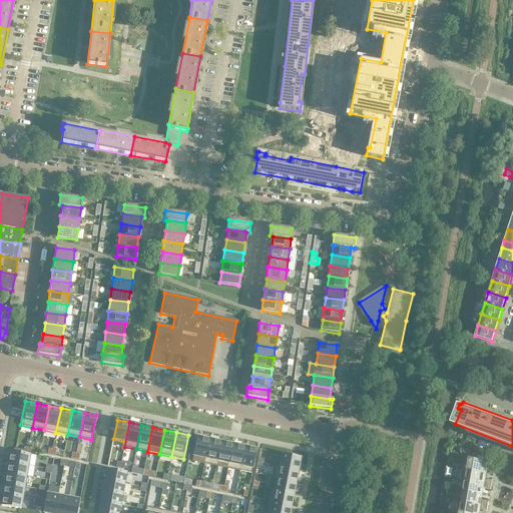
[(462,438),(465,439),(468,440),(471,442),(474,436),(464,432),(462,438)]
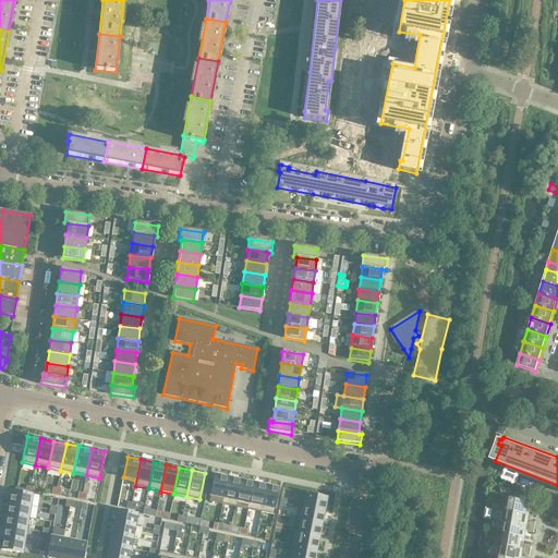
[(215,474),(209,501),(222,504),(228,477),(215,474)]
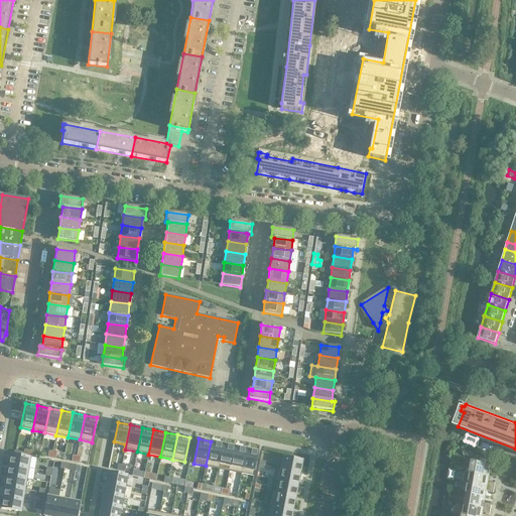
[(211,441),(206,466),(218,469),(223,443),(211,441)]
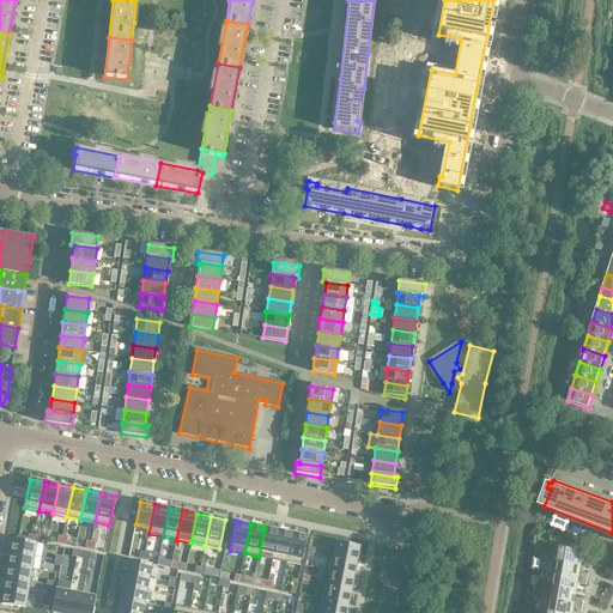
[(265,527),(259,557),(272,559),(278,530),(265,527)]
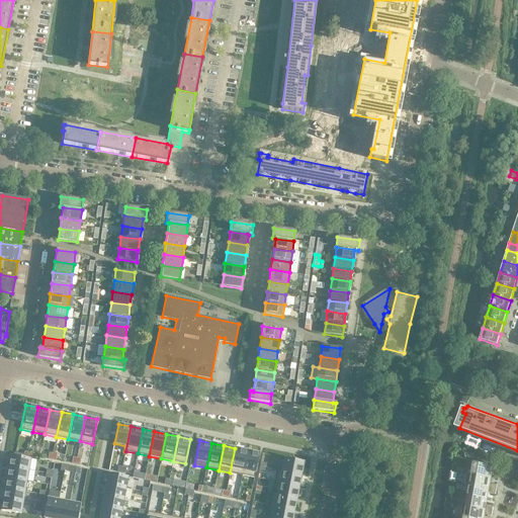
[(235,448),(230,472),(242,476),(247,450),(235,448)]
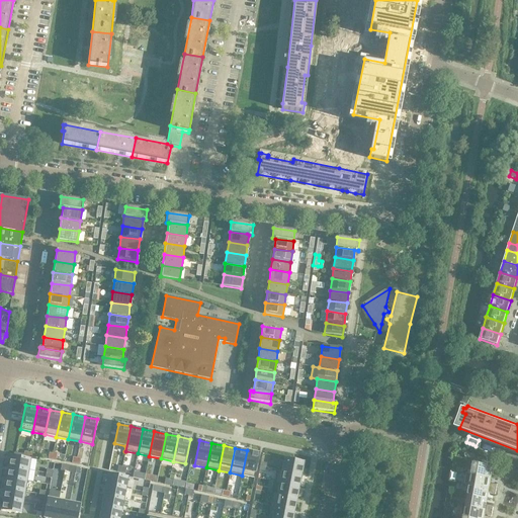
[(247,450),(242,476),(254,478),(259,453),(247,450)]
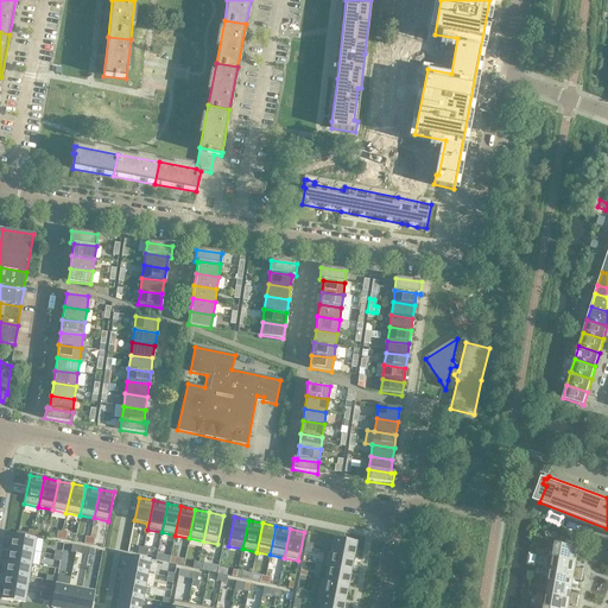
[(13,534),(11,548),(33,552),(36,539),(32,538),(27,537),(17,536),(13,534)]
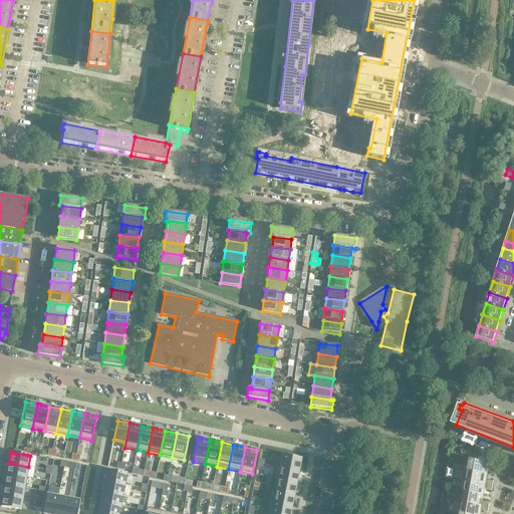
[(471,453),(468,470),(487,473),(489,463),(478,461),(479,455),(471,453)]
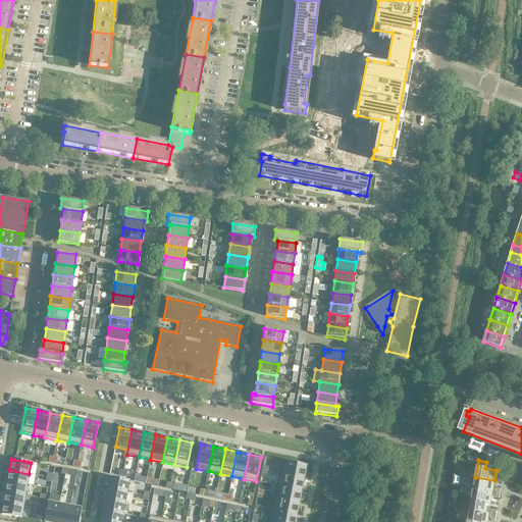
[(278,472),(278,473),(304,478),(306,466),(286,462),(283,473),(278,472)]
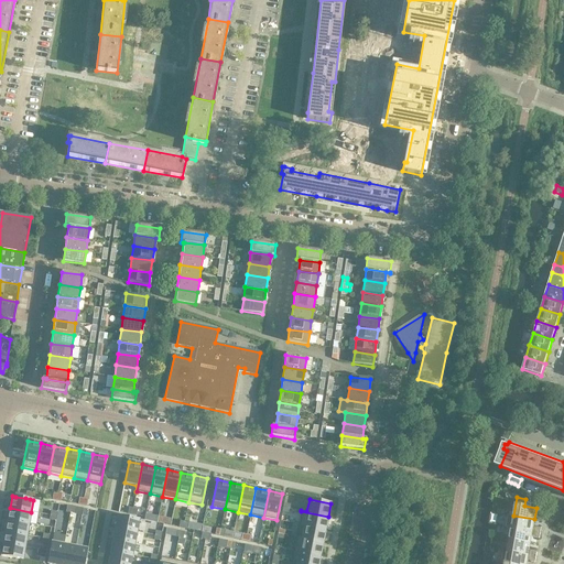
[(10,508),(8,520),(30,523),(31,512),(10,508)]
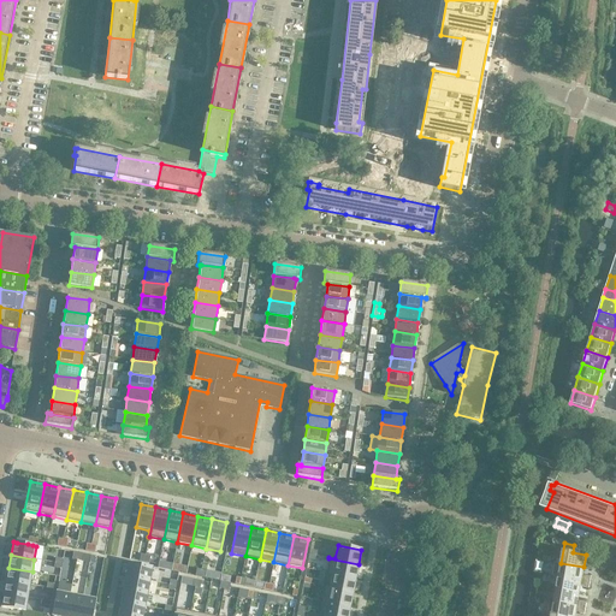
[(329,558),(326,573),(356,579),(359,564),(329,558)]
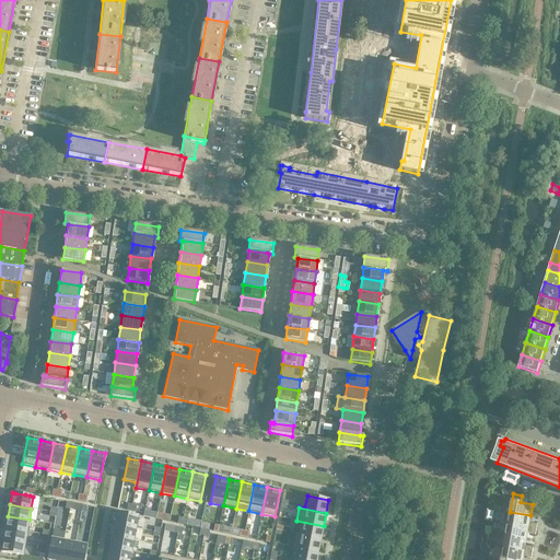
[(155,520),(158,513),(144,510),(143,513),(143,516),(152,518),(155,520)]
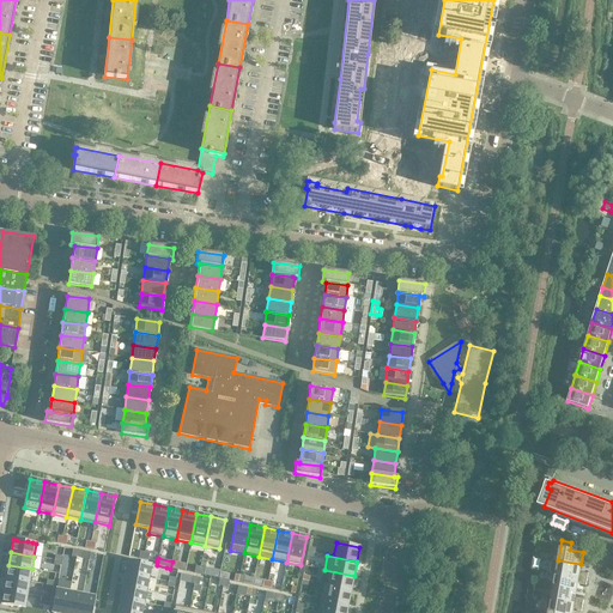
[(128,560),(126,574),(149,578),(151,565),(128,560)]
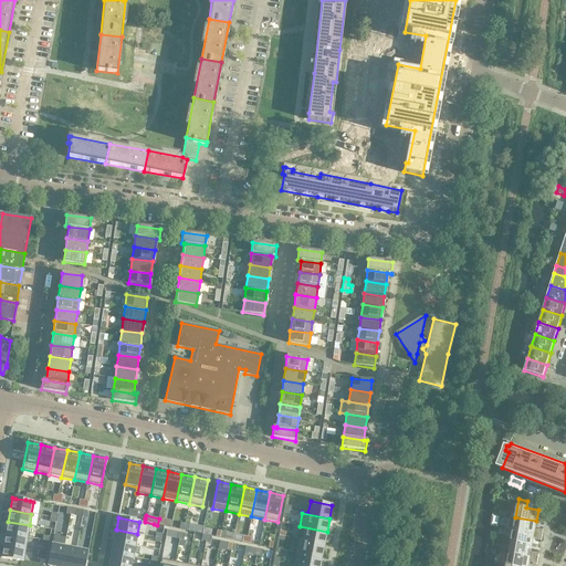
[(510,528),(542,534),(543,530),(535,527),(536,521),(515,517),(514,527),(510,526),(510,528)]
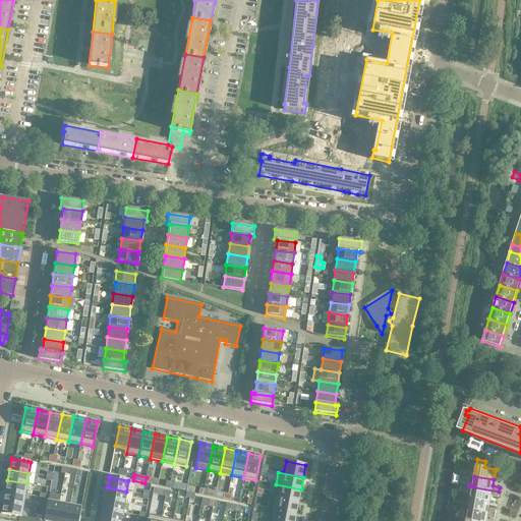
[(7,480),(5,491),(25,495),(27,483),(7,480)]
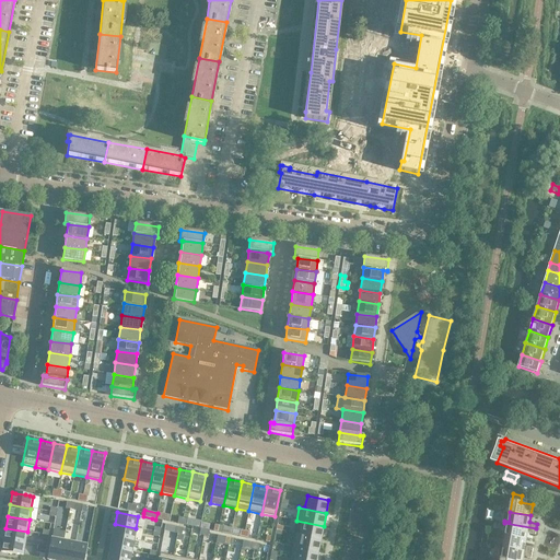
[(296,521),(294,534),(321,538),(324,526),(296,521)]
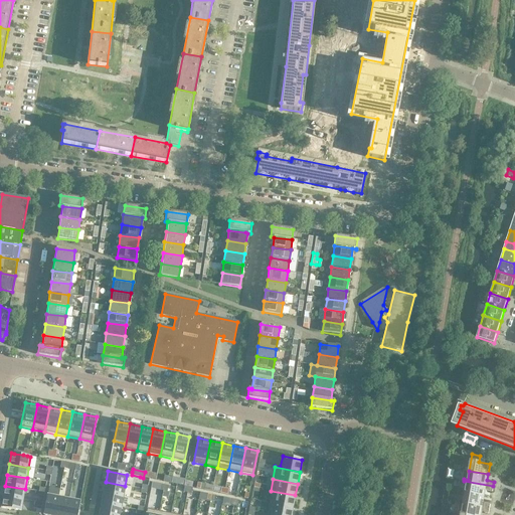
[(493,486),(464,481),(463,484),(467,484),(466,492),(485,496),(485,490),(492,491),(493,486)]
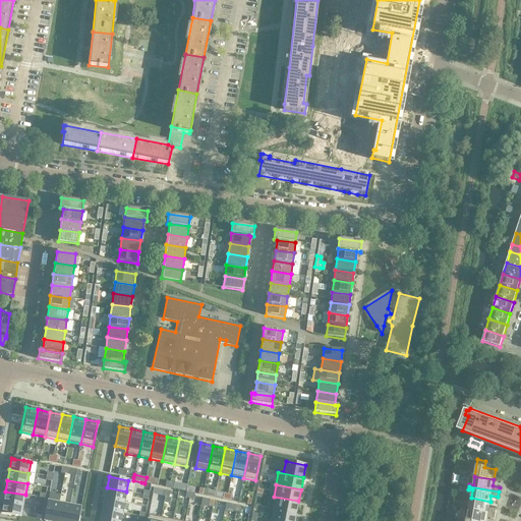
[(107,487),(105,498),(124,502),(126,491),(107,487)]
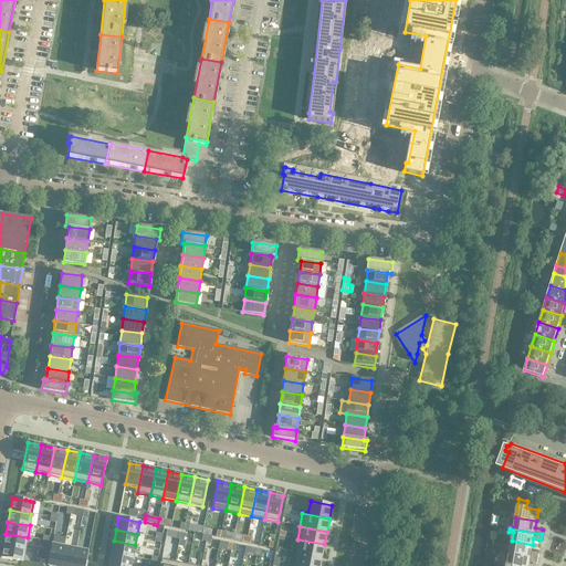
[(6,534),(3,545),(25,549),(28,537),(6,534)]
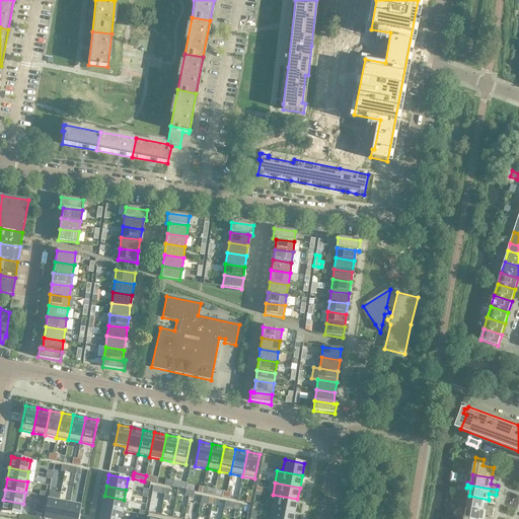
[(273,495),(270,506),(295,511),(297,499),(273,495)]
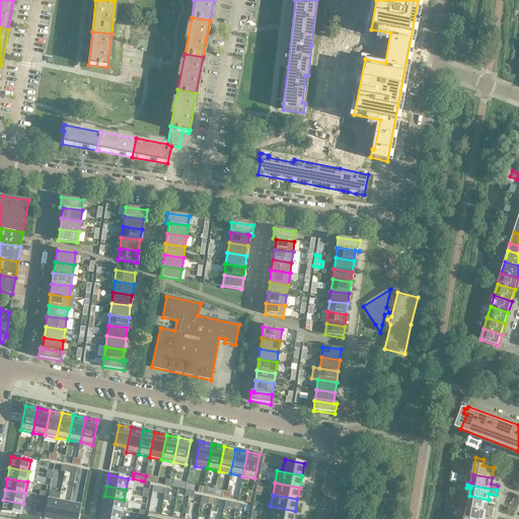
[(104,496),(102,507),(122,511),(124,500),(104,496)]
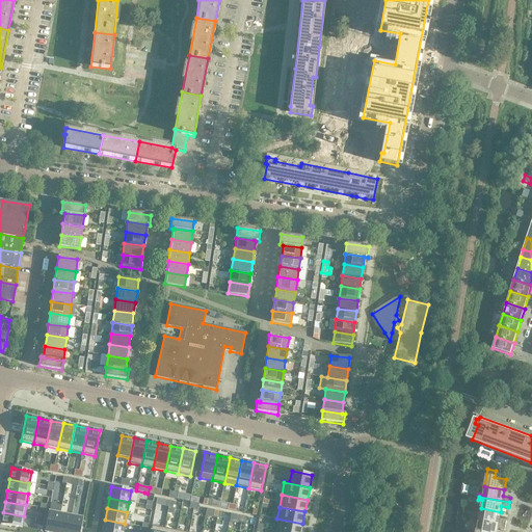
[(475,517),(475,520),(506,525),(506,520),(500,519),(501,512),(481,508),(479,517),(475,517)]
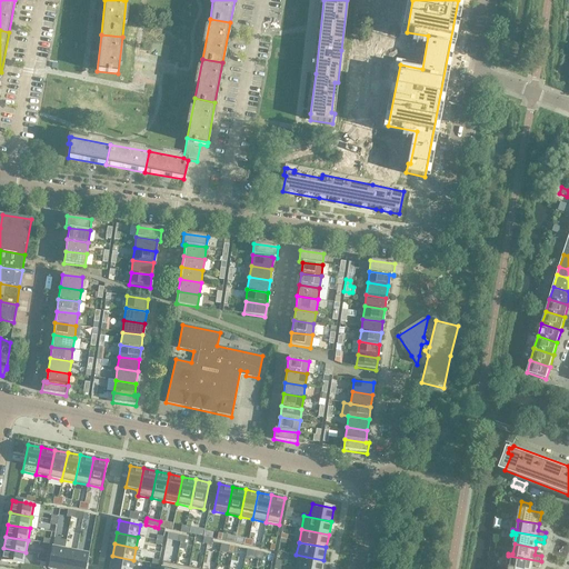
[(52,547),(48,568),(49,568),(60,568),(65,549),(52,547)]
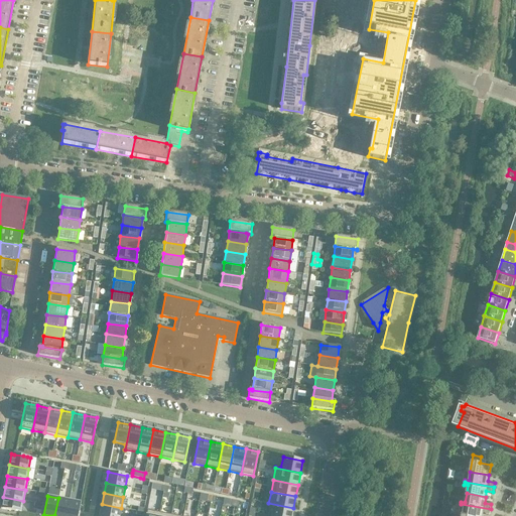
[(3,497),(1,509),(21,512),(23,501),(3,497)]
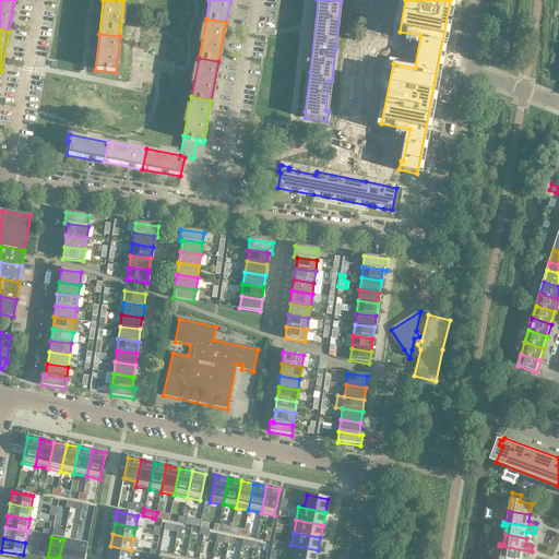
[(63,539),(59,558),(71,558),(75,542),(63,539)]
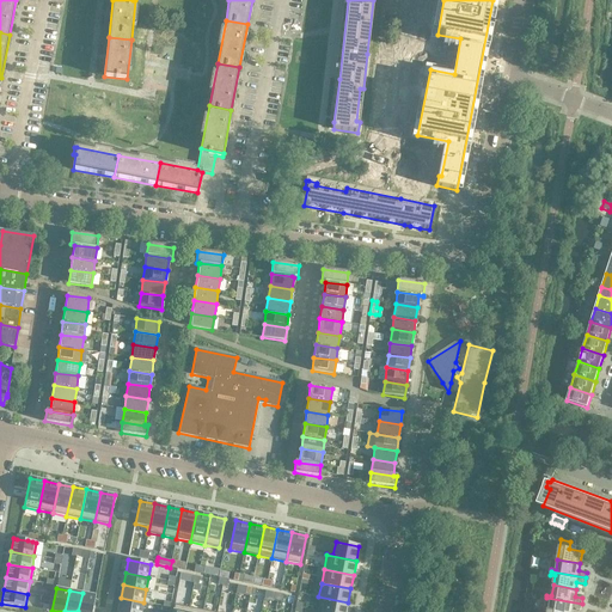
[(83,593),(78,611),(92,611),(96,595),(83,593)]
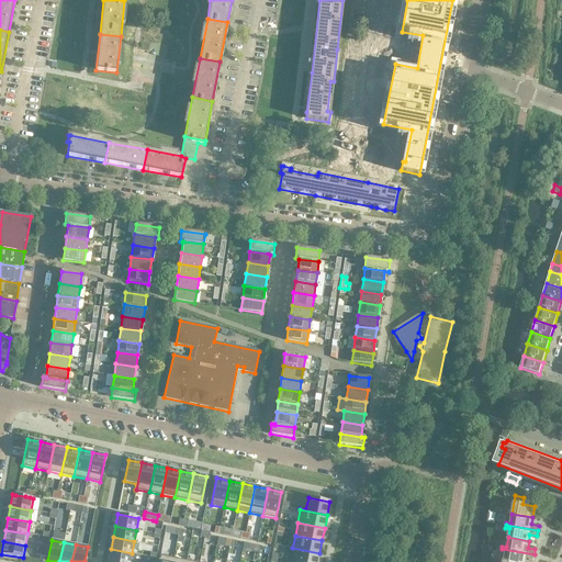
[(292,548),(290,561),(294,561),(317,561),(319,553),(292,548)]
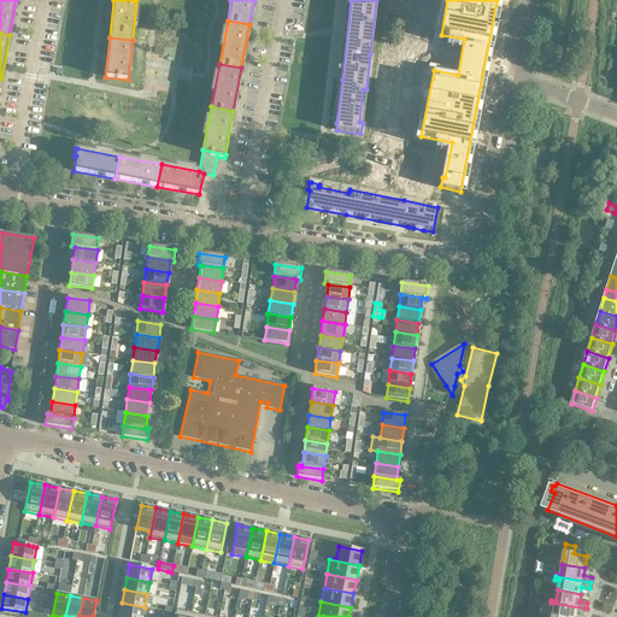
[(122,603),(118,616),(127,616),(142,616),(145,607),(122,603)]
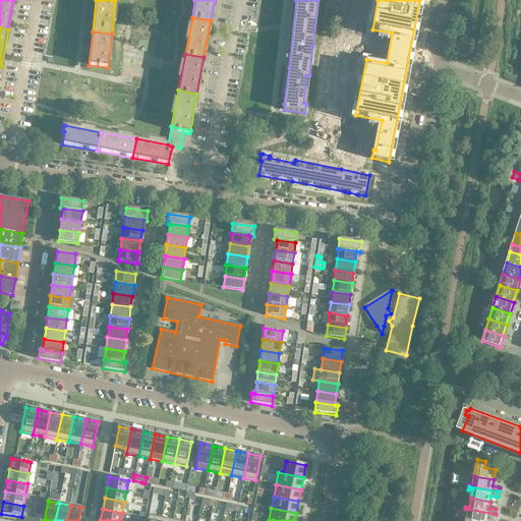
[(495,519),(496,514),(465,509),(463,519),(471,520),(486,520),(487,517),(495,519)]
